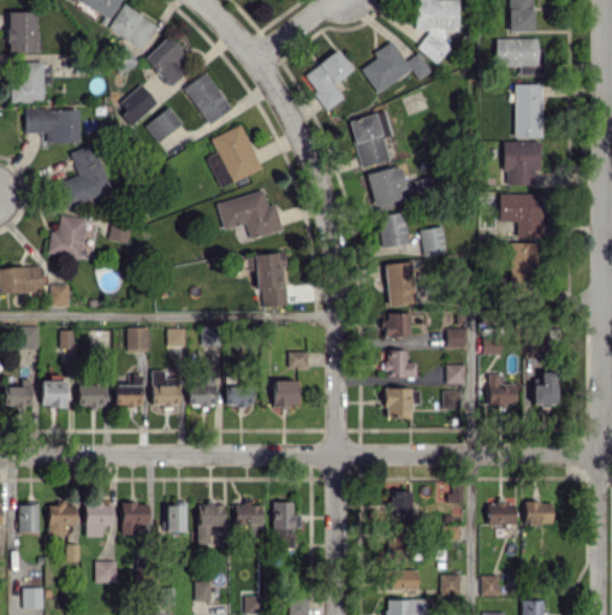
[(78,0),(112,19),(122,0),(78,0)]
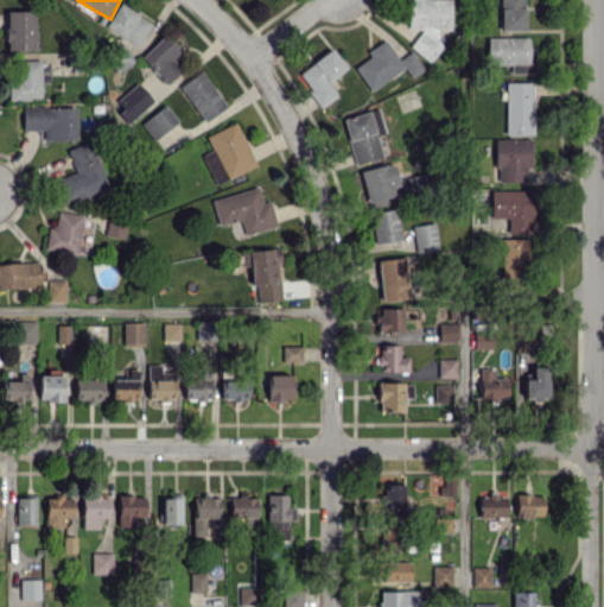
[(452,0),(411,0),(412,30),(419,30),(419,56),(440,56),(440,30),(453,30),(452,0)]
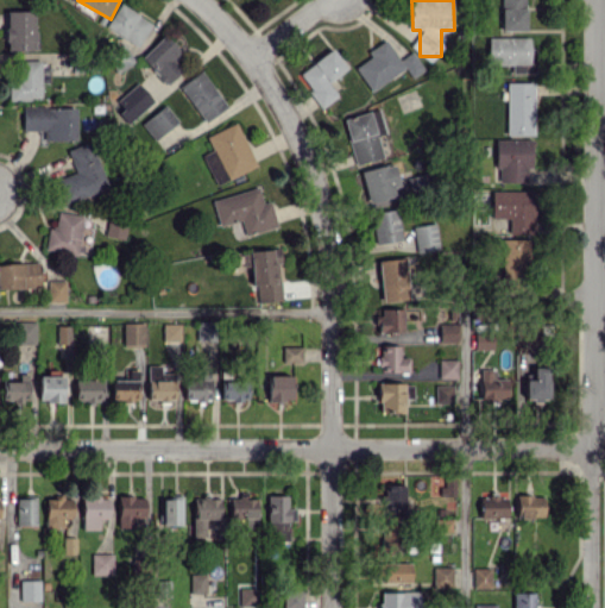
[(529,32),(528,0),(503,0),(504,31),(529,32)]
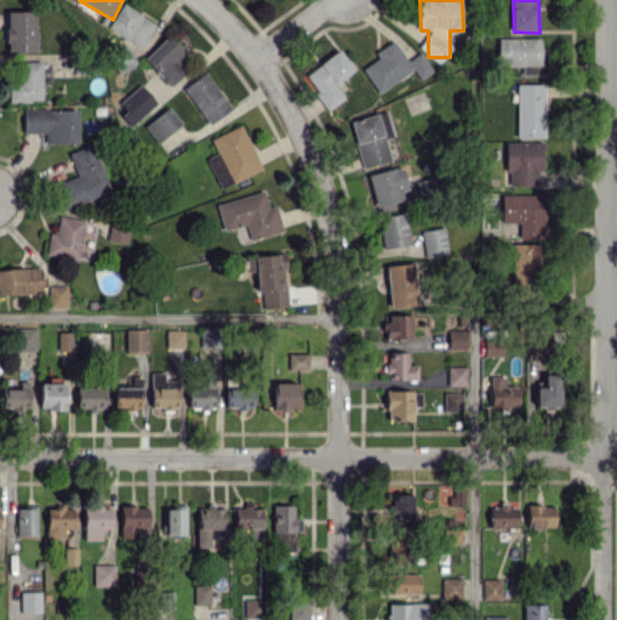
[(112,30),(147,47),(159,22),(123,5),(112,30)]
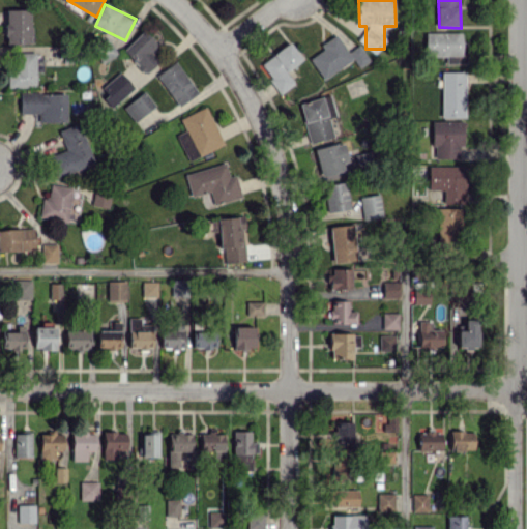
[(8,45),(34,45),(33,10),(8,10),(8,45)]
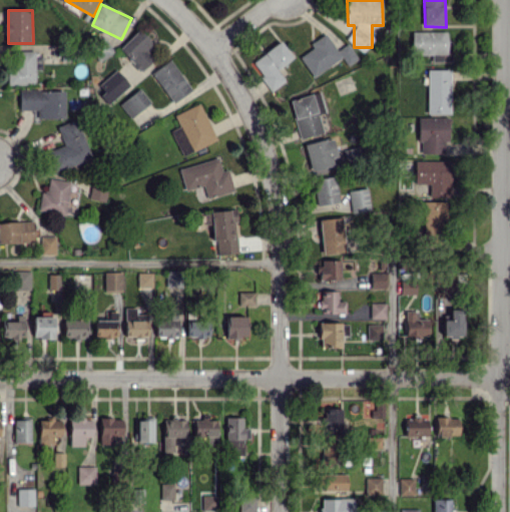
[(156,45),(140,30),(121,50),(144,72),(156,59),(149,52),(156,45)]
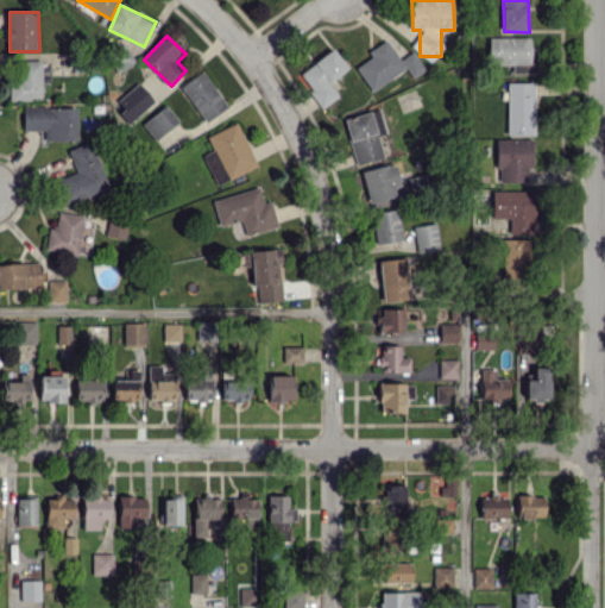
[(533,38),(491,38),(491,66),(515,66),(515,74),(537,74),(537,52),(533,52),(533,38)]
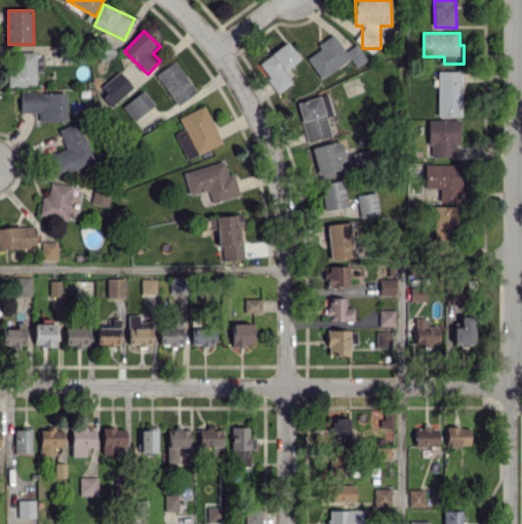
[(309,58),(322,79),(353,59),(358,68),(368,61),(358,45),(347,52),(335,35),(320,45),(323,49),(309,58)]
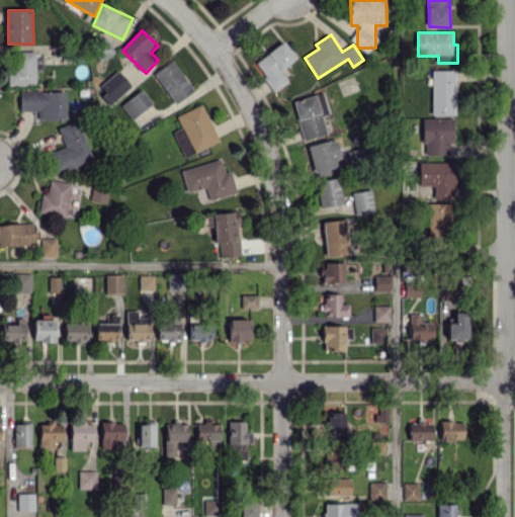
[(105,62),(117,52),(107,39),(95,50),(105,62)]
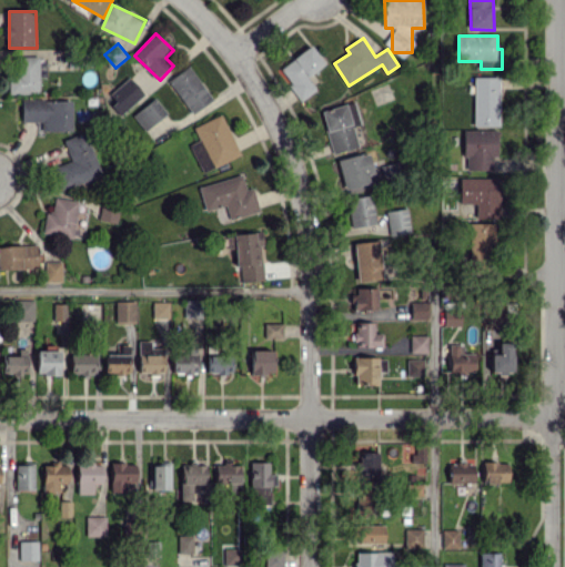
[(319,91),(310,78),(326,66),(313,47),(281,69),(303,101),(319,91)]
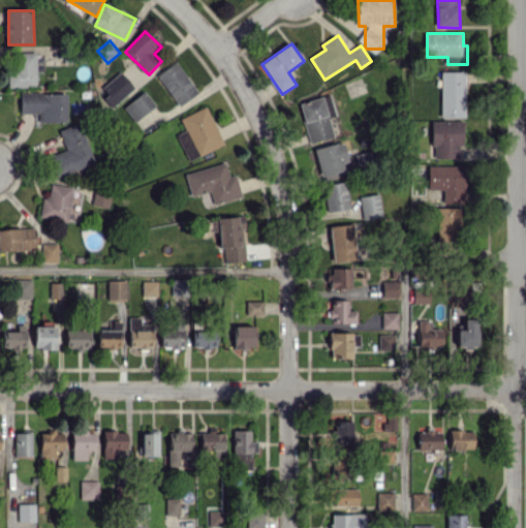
[(38,88),(39,72),(45,72),(45,55),(19,54),(19,65),(10,65),(10,88),(38,88)]
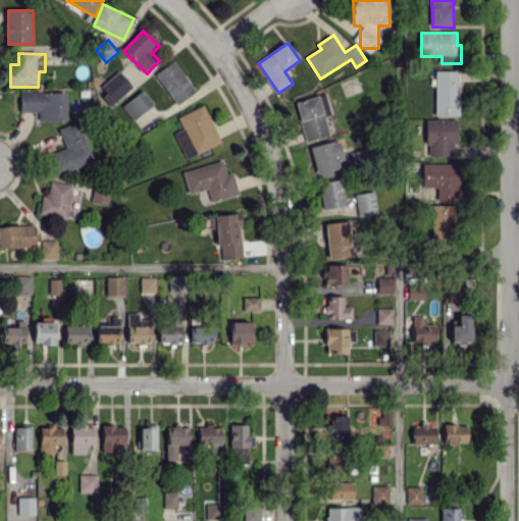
[(198,91),(174,61),(156,75),(179,105),(198,91)]
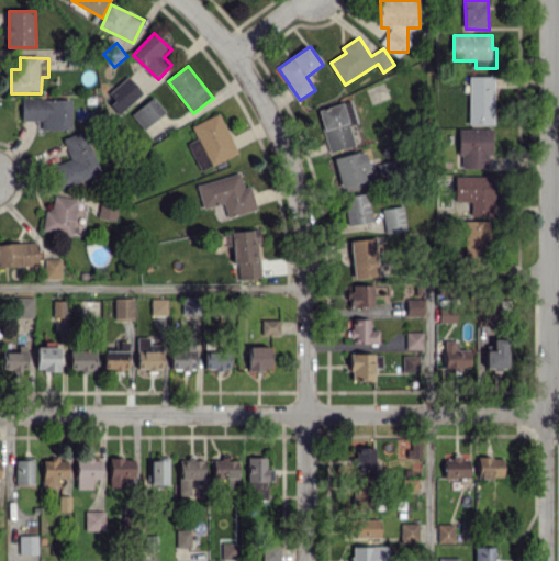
[(145,90),(130,77),(109,102),(124,115),(145,90)]
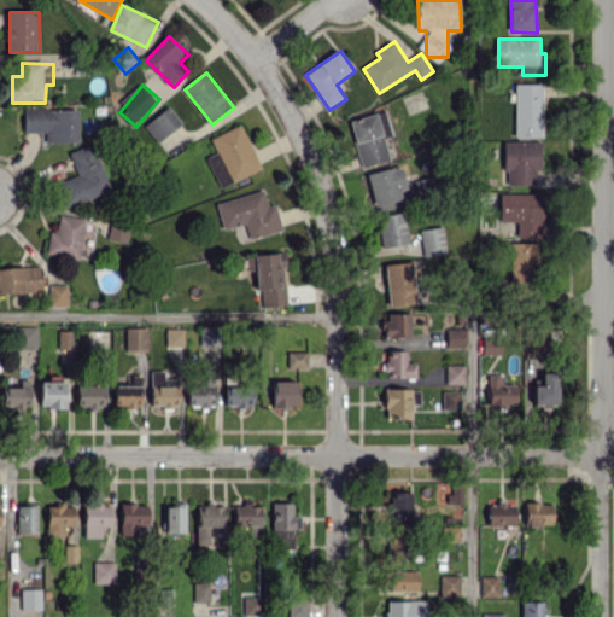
[(516,138),(544,138),(544,85),(516,85),(516,138)]
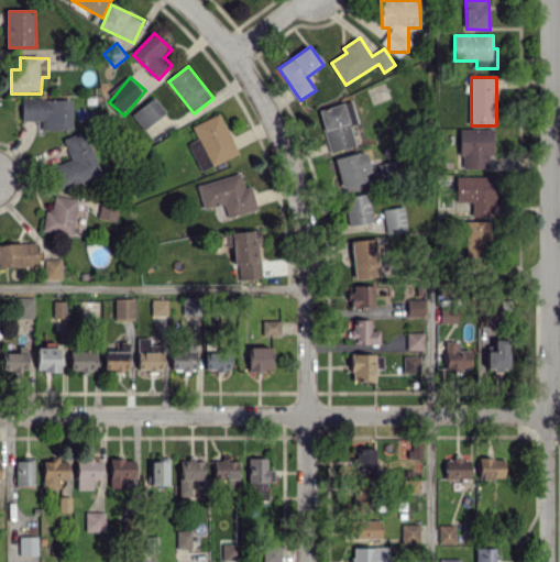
[(144,130),(168,113),(157,98),(133,113),(144,130)]
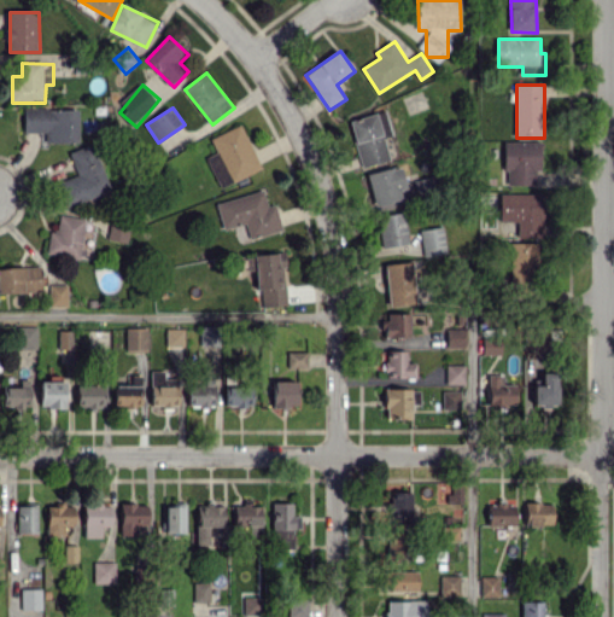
[(48,144),(81,144),(81,109),(27,109),(27,133),(48,133),(48,144)]
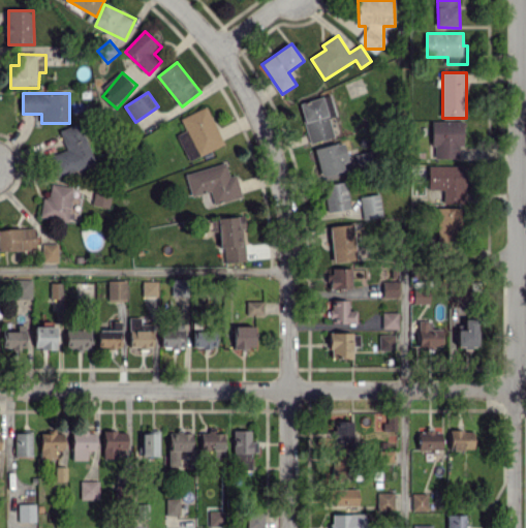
[(311,144),(336,137),(326,97),(301,103),(311,144)]
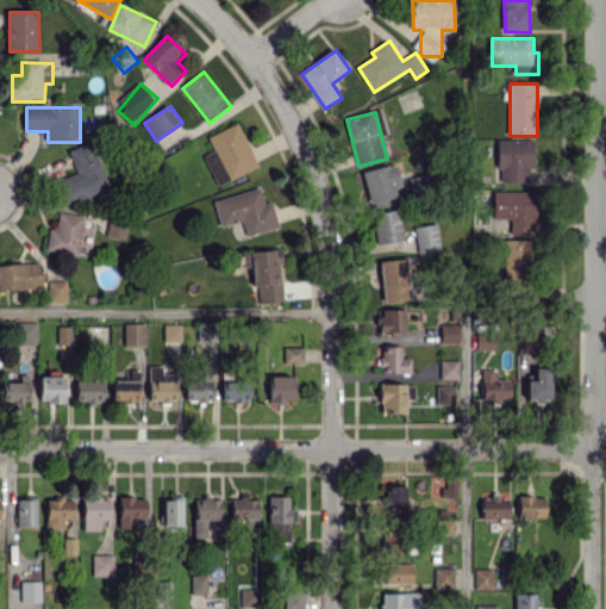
[(260,168),(241,124),(210,137),(217,151),(206,156),(219,186),(260,168)]
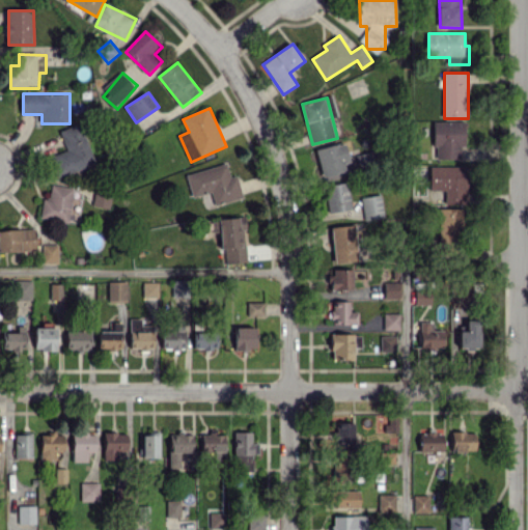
[(467,121),(435,121),(434,160),(462,160),(462,147),(466,147),(467,121)]
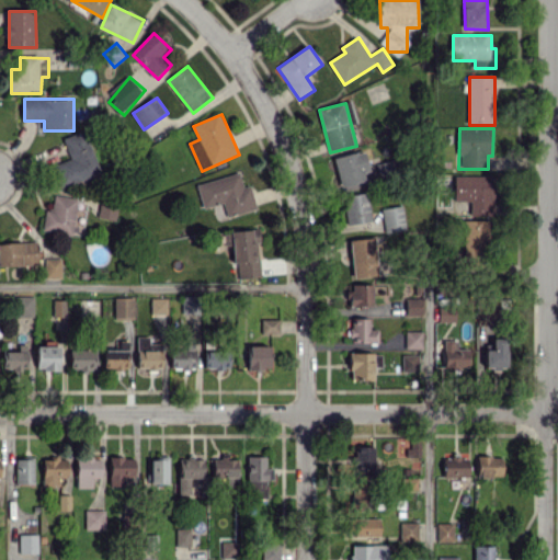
[(65,138),(71,160),(55,164),(63,189),(102,176),(88,130),(65,138)]
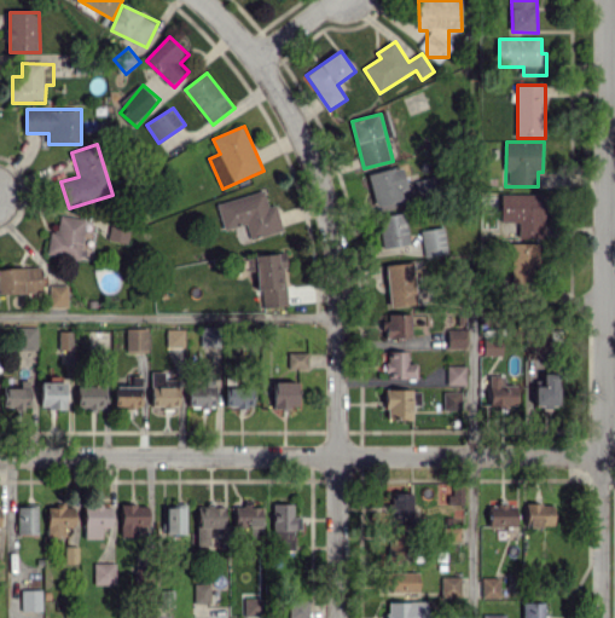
[(405,201),(402,191),(408,190),(404,167),(370,174),(377,207),(405,201)]
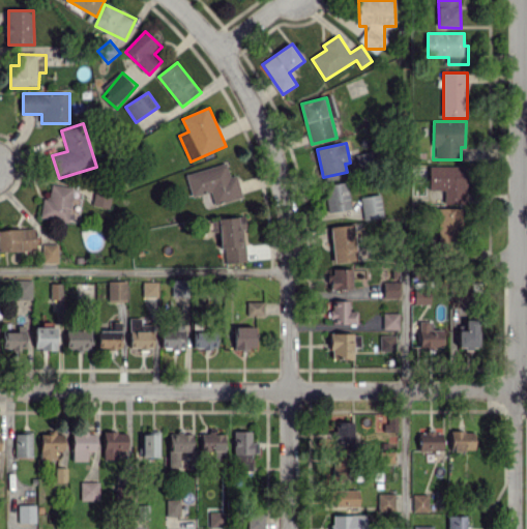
[(376,164),(373,152),(358,155),(361,168),(376,164)]
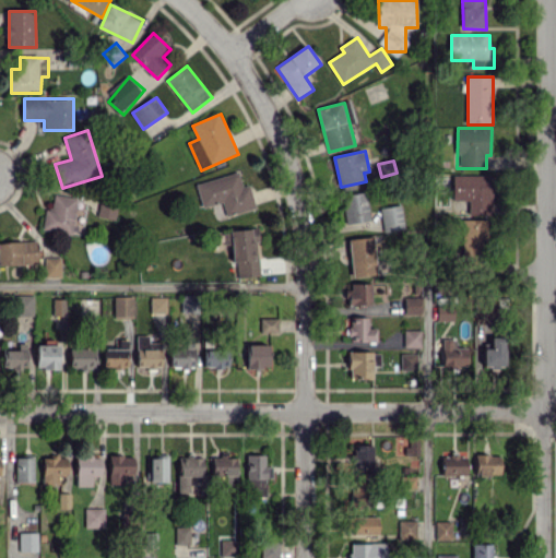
[(224,203),(227,216),(257,210),(251,185),(244,187),(240,174),(198,183),(204,208),(224,203)]
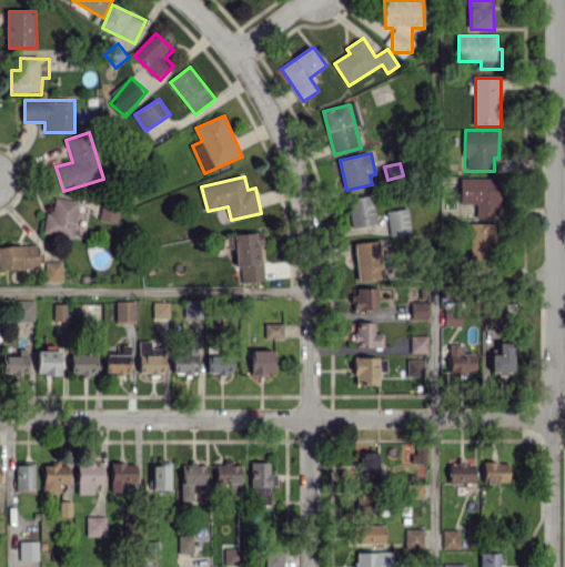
[(502,219),(501,179),(461,179),(462,204),(480,204),(480,220),(502,219)]
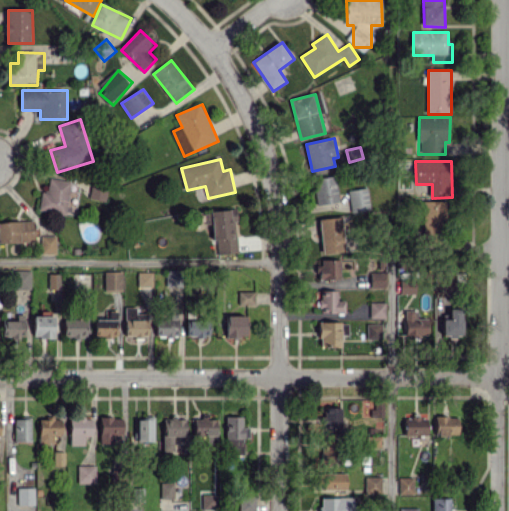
[(317,178),(318,205),(340,203),(339,177),(317,178)]
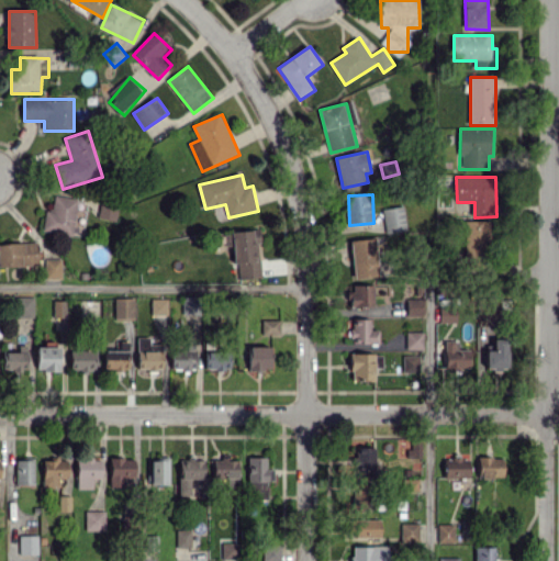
[(75,236),(80,200),(56,195),(54,211),(47,210),(44,231),(75,236)]
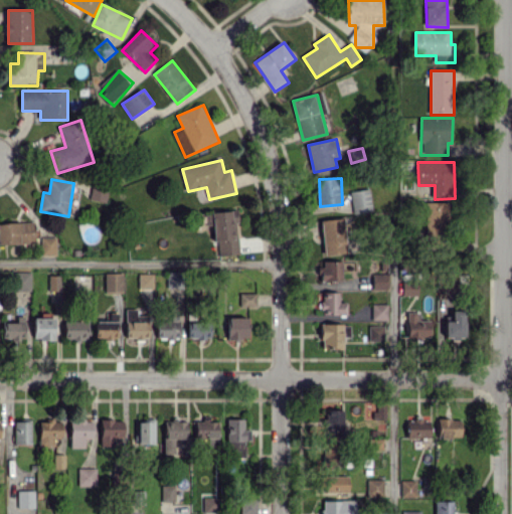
[(93,201),(109,202),(110,187),(94,185),(93,201)]
